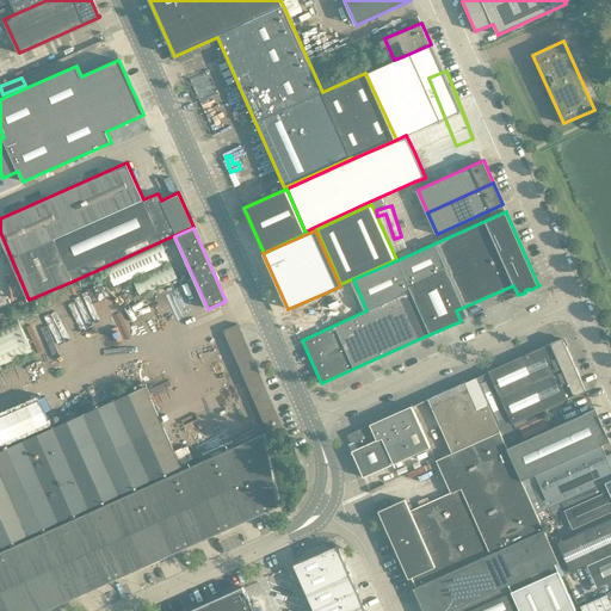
[(162,244),(106,269),(113,285),(170,260),(162,244)]
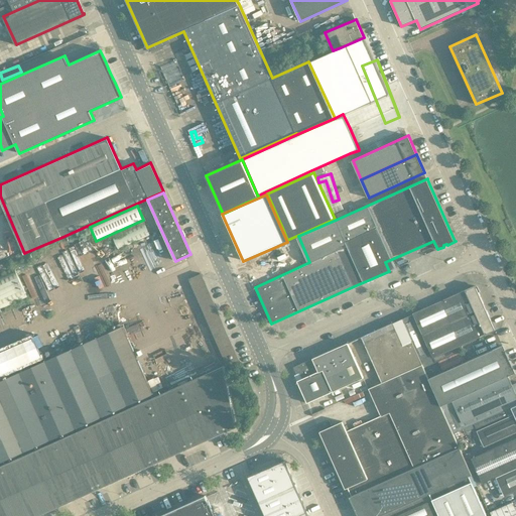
[(111,235),(118,249),(149,235),(143,221),(111,235)]
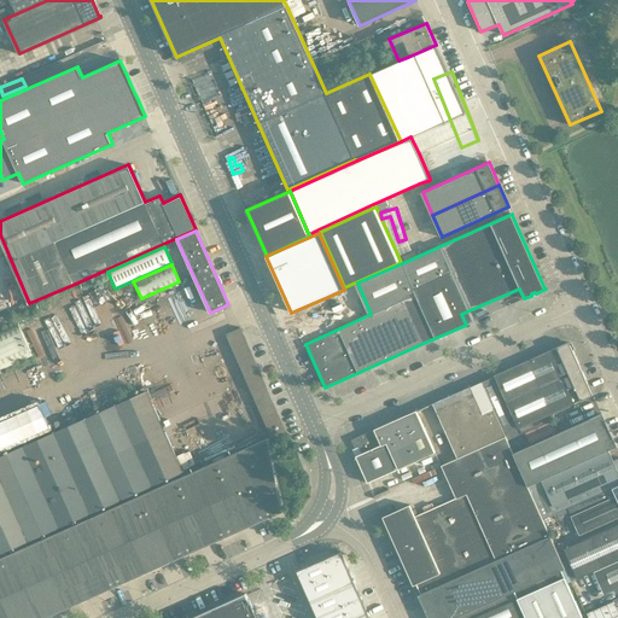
[(0,331),(0,369),(33,355),(18,322),(0,331)]
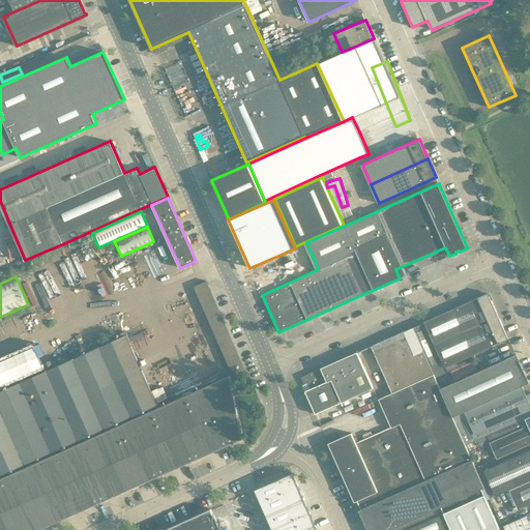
[(194,287),(233,375),(245,369),(206,282),(194,287)]
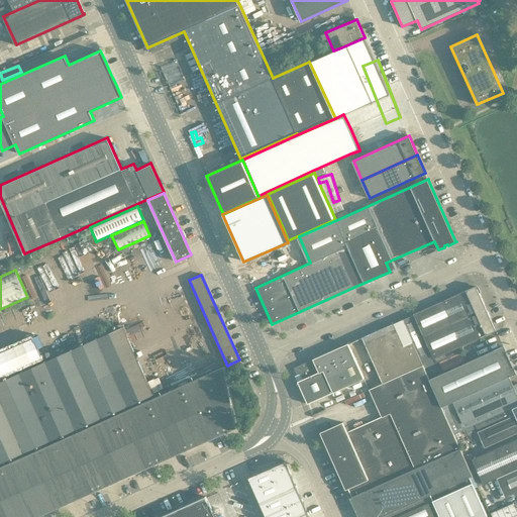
[(496,330),(476,286),(414,314),(403,319),(412,341),(423,366),(424,369),(464,350),(461,345),(496,330)]
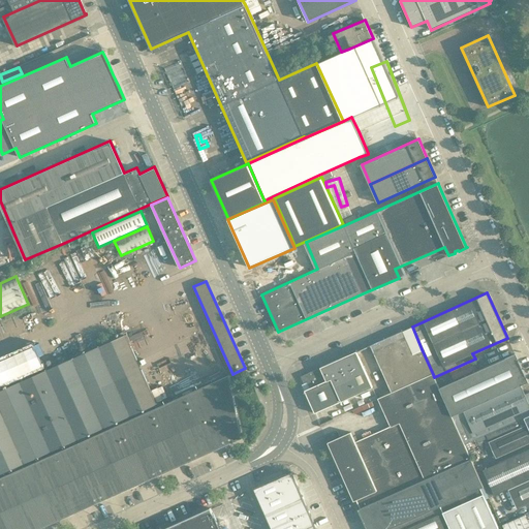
[(403,331),(370,345),(391,393),(433,374),(422,349),(413,353),(403,331)]
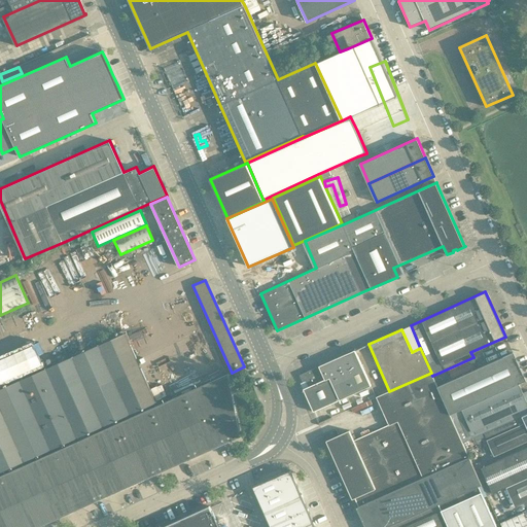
[(126,334),(0,388),(0,471),(155,401),(126,334)]
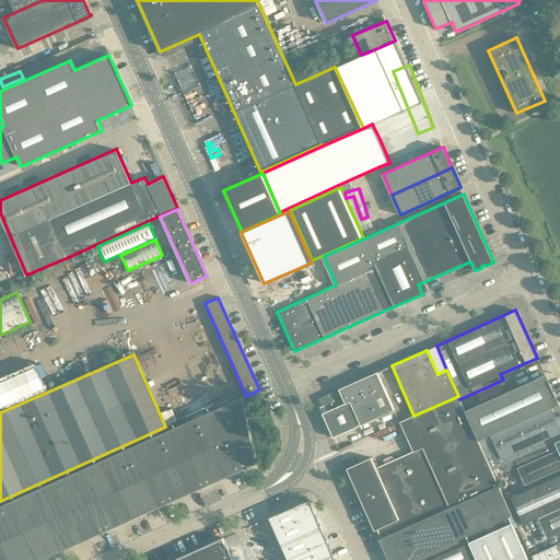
[(394,410),(377,372),(318,398),(322,406),(325,405),(328,411),(323,413),(333,438),(394,410)]
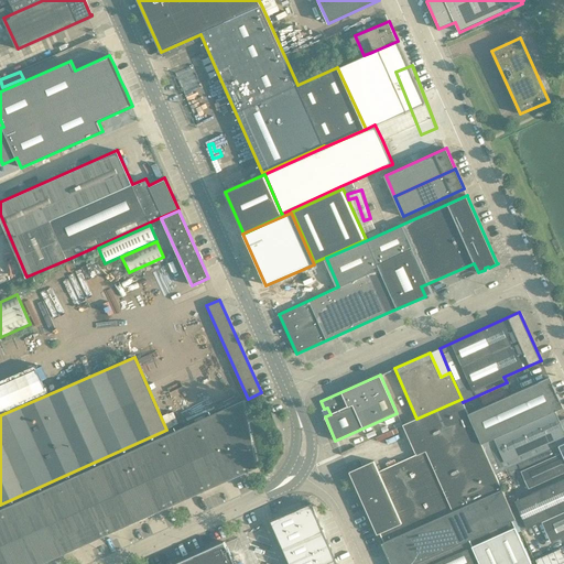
[(563,419),(560,421),(555,411),(562,408),(549,378),(468,413),(495,474),(518,464),(563,442),(563,419)]
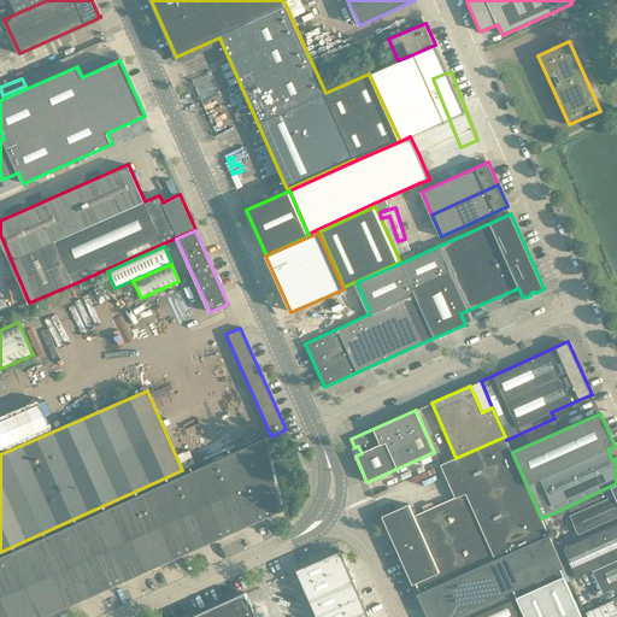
[(409,504),(385,515),(382,516),(412,585),(416,583),(419,593),(550,535),(541,518),(512,452),(506,440),(505,436),(456,458),(451,460),(465,493),(415,516),(409,504)]
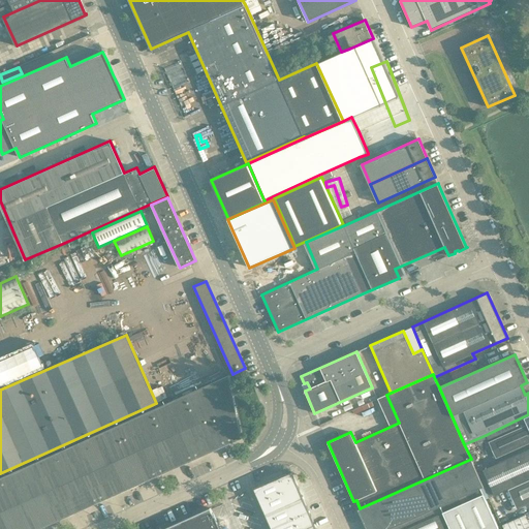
[(0,477),(0,528),(36,528),(242,437),(229,375),(85,440),(0,477)]
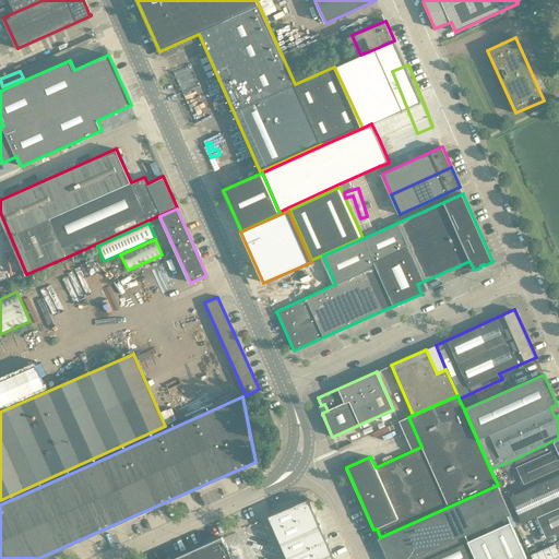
[(166,423),(177,418),(171,406),(162,412),(166,423)]
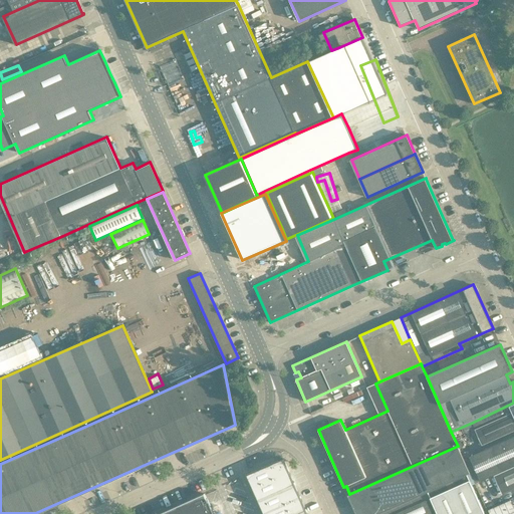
[(513,403),(472,423),(482,445),(513,430),(513,403)]
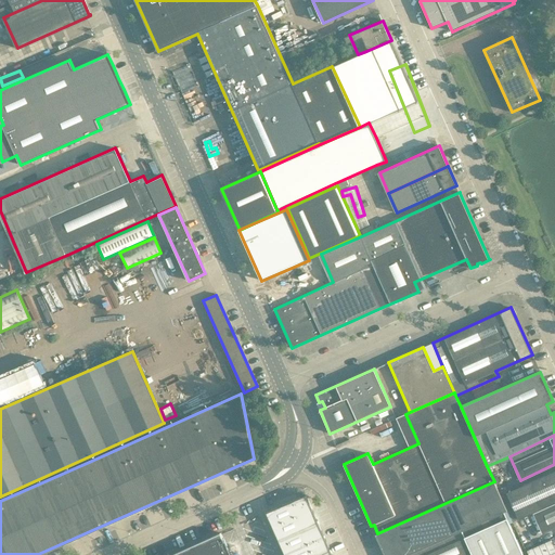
[(533,513),(554,503),(554,470),(501,495),(507,511),(504,512),(510,524),(513,523),(533,513)]
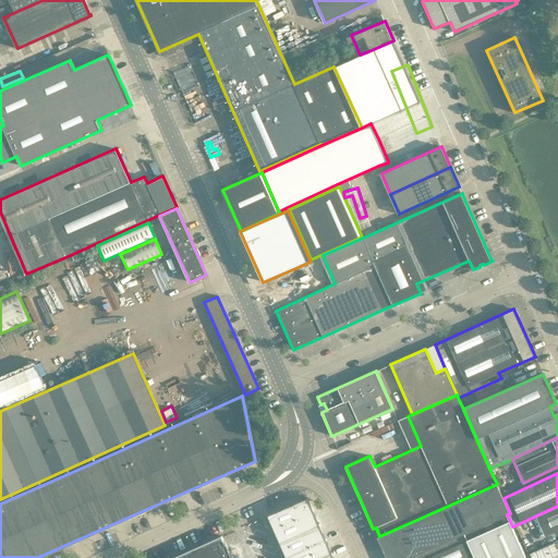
[(525,557),(512,526),(507,514),(510,513),(504,498),(497,484),(379,536),(377,537),(386,557),(525,557)]
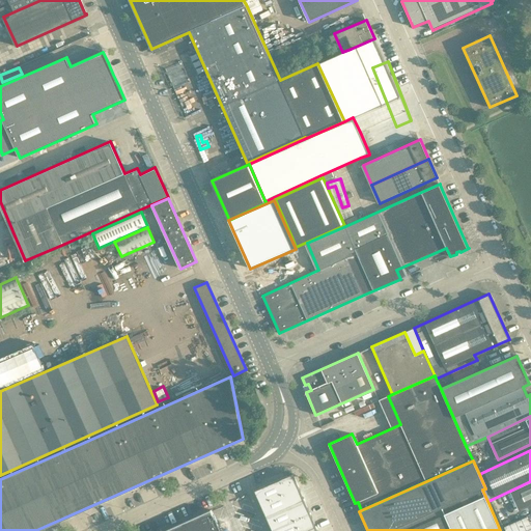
[(278,480),(255,490),(256,493),(273,530),(317,530),(294,476),(294,477),(292,474),(287,476),(278,480)]
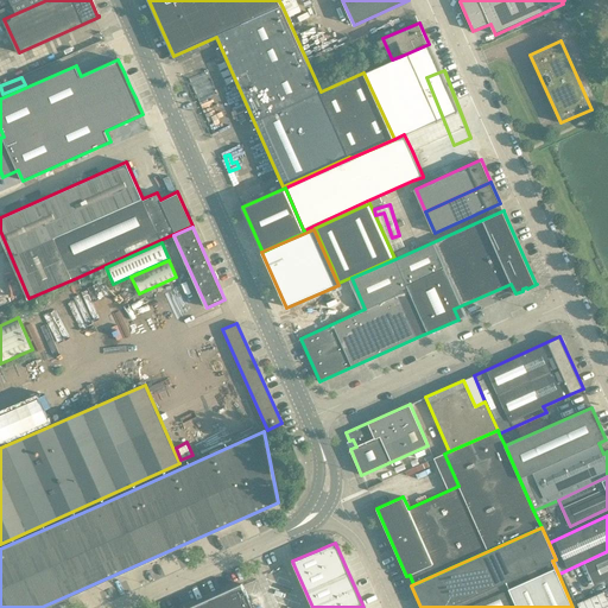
[(607,577),(607,551),(584,562),(594,583),(607,577)]
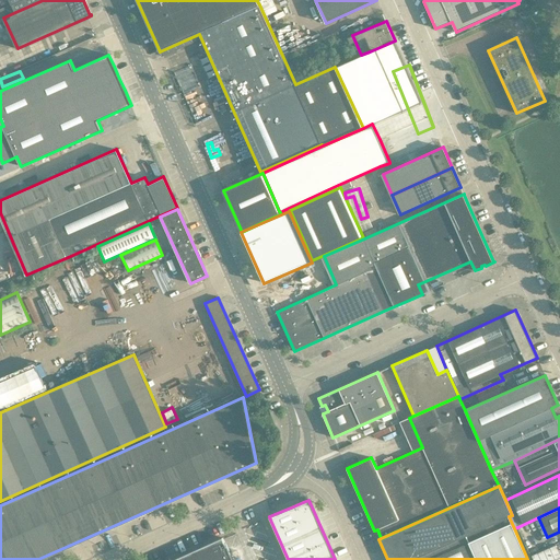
[(172,559),(233,559),(223,537),(172,559)]
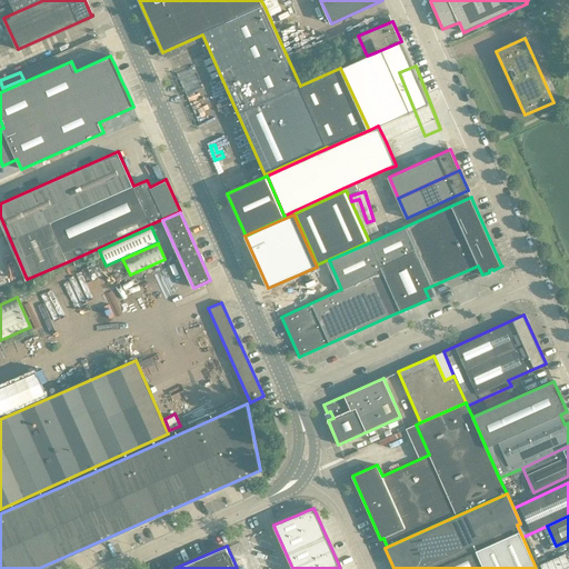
[(568,568),(568,565),(565,553),(539,565),(541,568),(568,568)]
